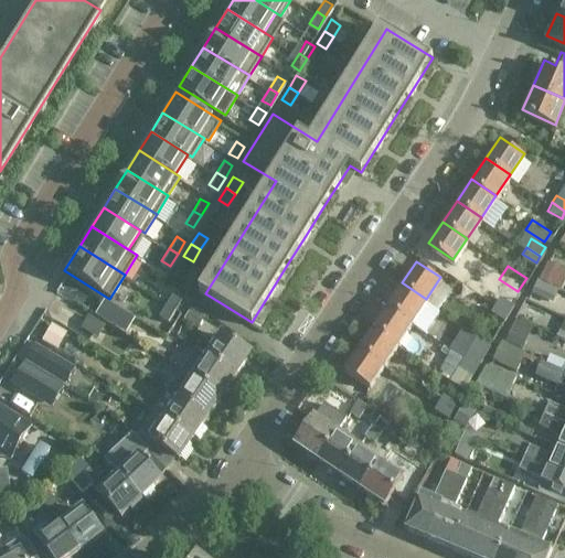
[(554,283),(537,276),(532,287),(548,294),(554,283)]
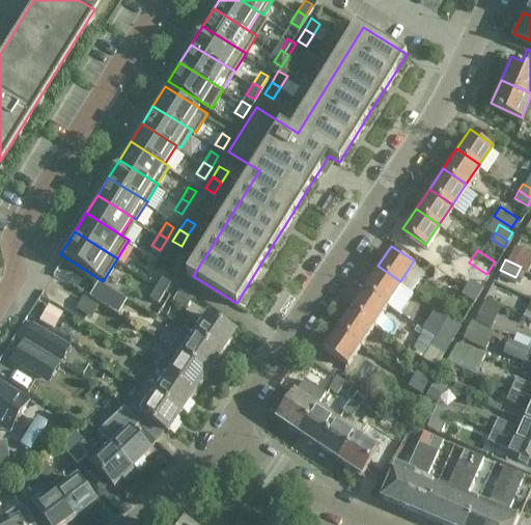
[(387,301),(400,281),(378,266),(364,285),(387,301)]
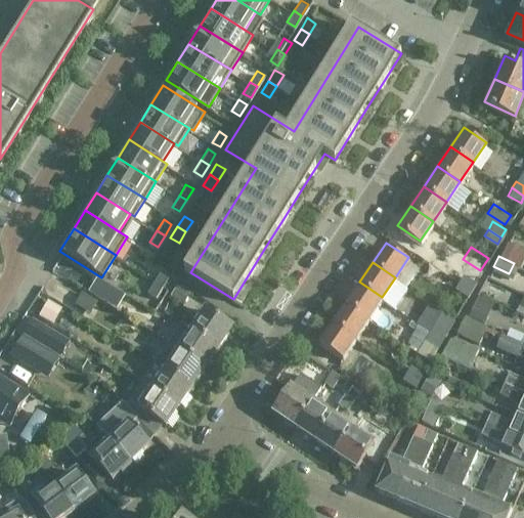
[(159,282),(167,286),(174,275),(166,270),(159,282)]
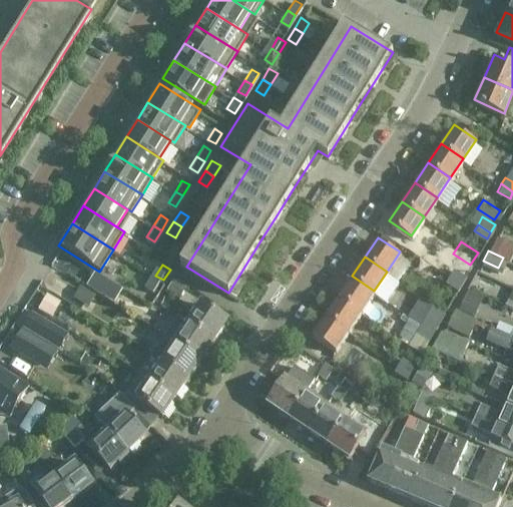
[(449,273),(462,280),(466,273),(454,266),(449,273)]
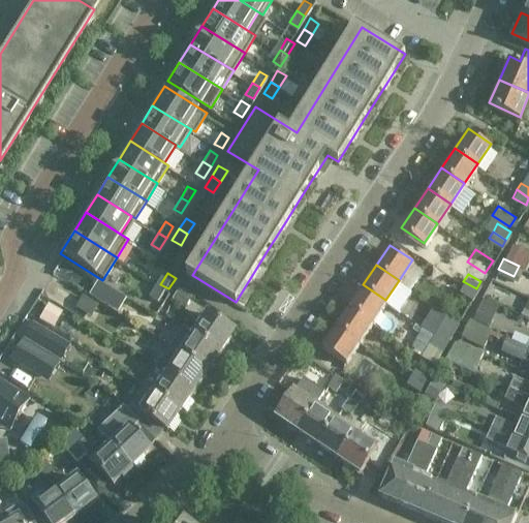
[(460,288),(472,296),(472,297),(476,288),(463,281),(460,288)]
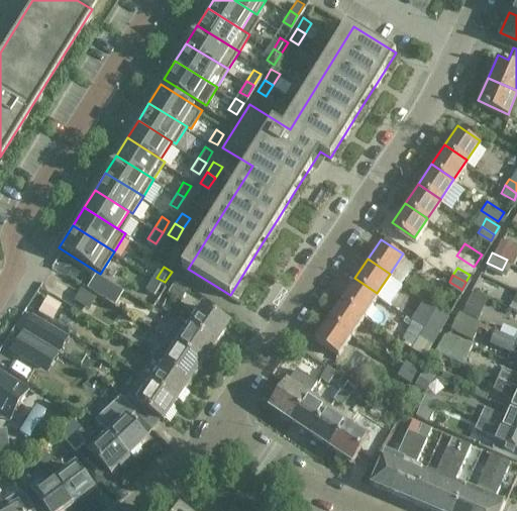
[(158,293),(165,282),(157,278),(150,289),(158,293)]
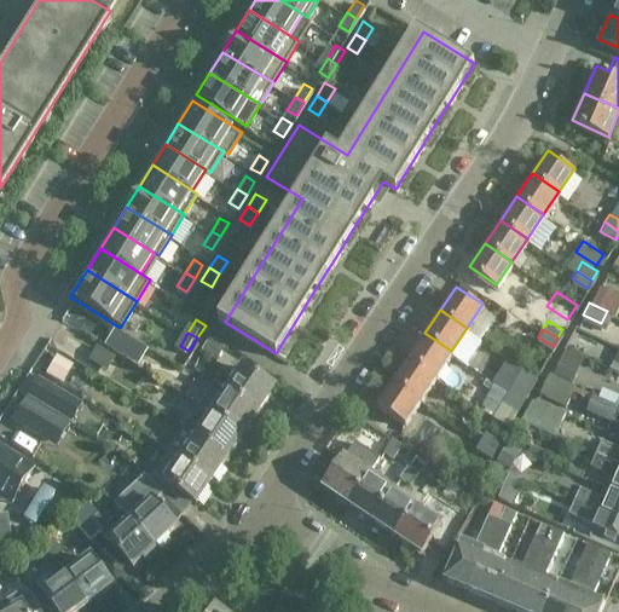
[(409,356),(435,374),(451,351),(424,333),(409,356)]
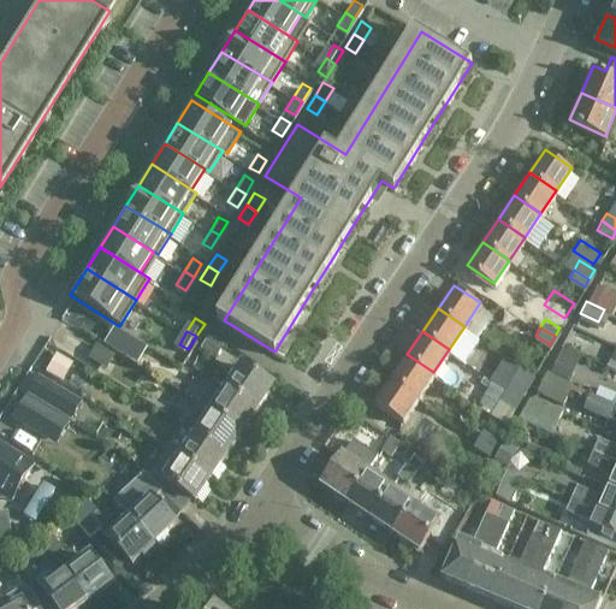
[(205,335),(200,343),(214,353),(220,346),(205,335)]
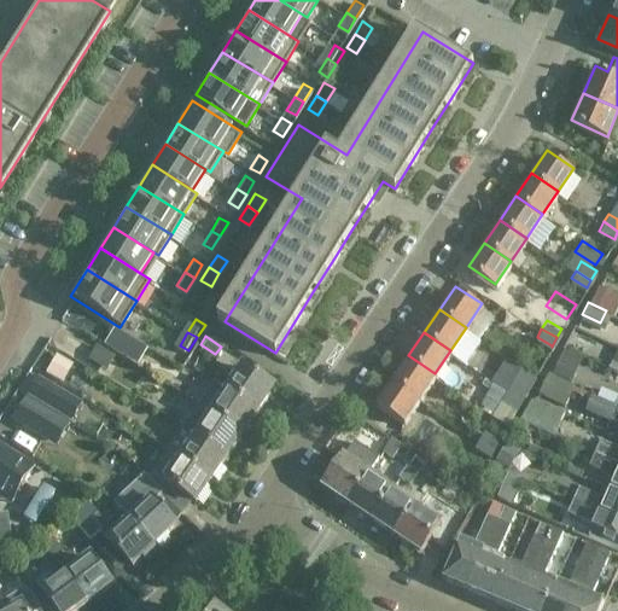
[(565,344),(553,368),(570,377),(582,353),(565,344)]
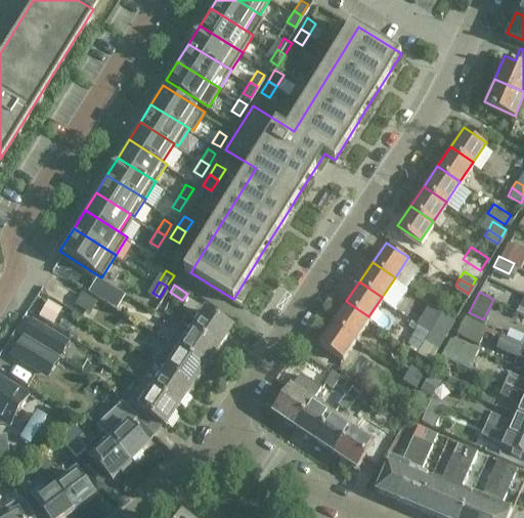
[(58,304),(47,297),(40,310),(50,317),(58,304)]
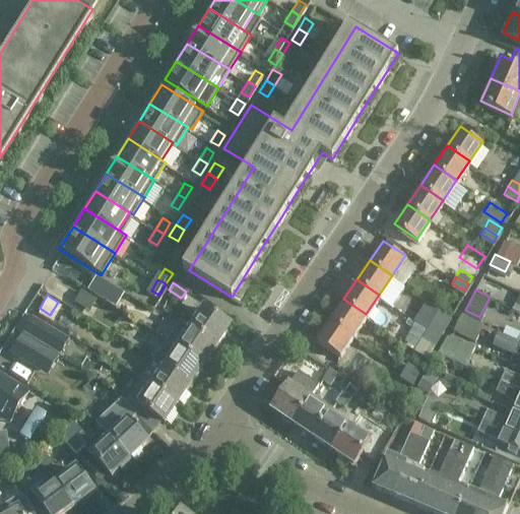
[(330,319),(352,334),(366,314),(343,299),(330,319)]
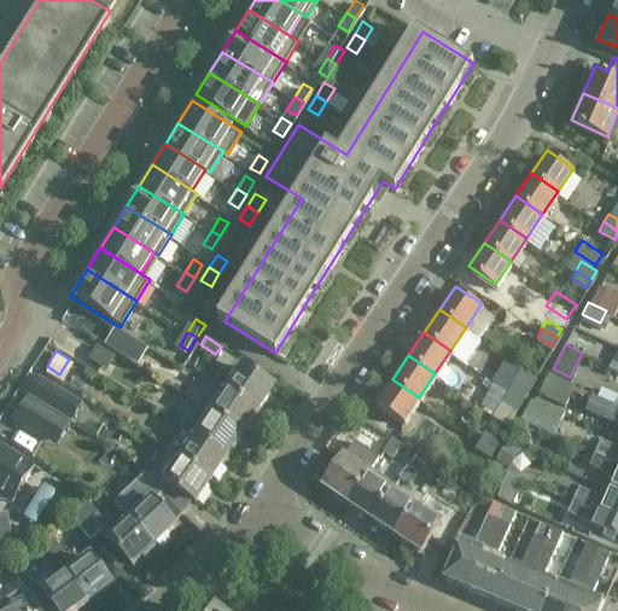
[(205,370),(193,361),(187,371),(199,379),(205,370)]
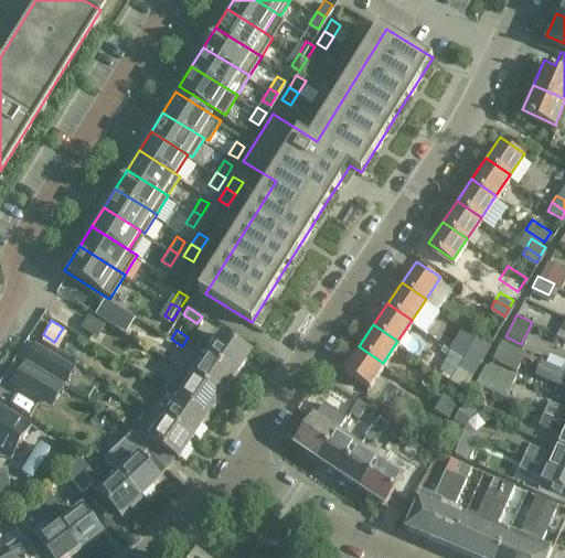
[(209,352),(235,371),(251,350),(223,331),(209,352)]
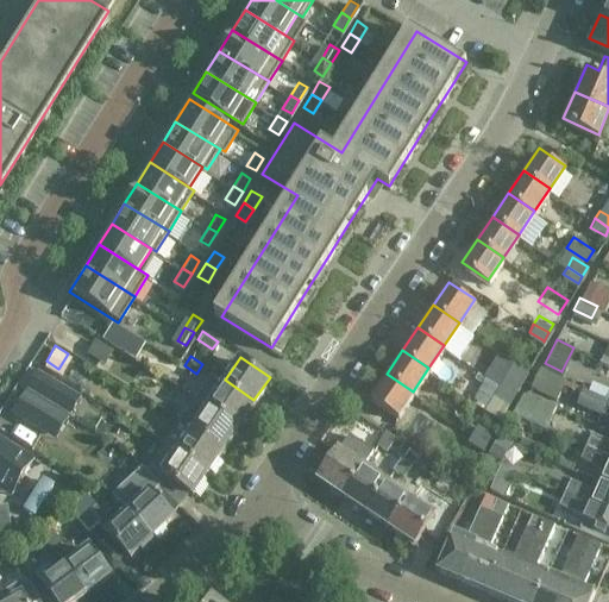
[(542,363),(532,383),(556,396),(566,376),(542,363)]
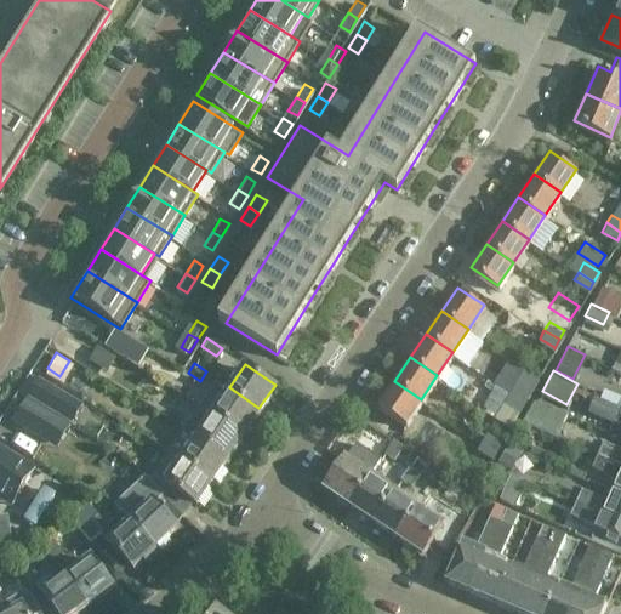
[(35,374),(26,391),(60,411),(69,394),(35,374)]
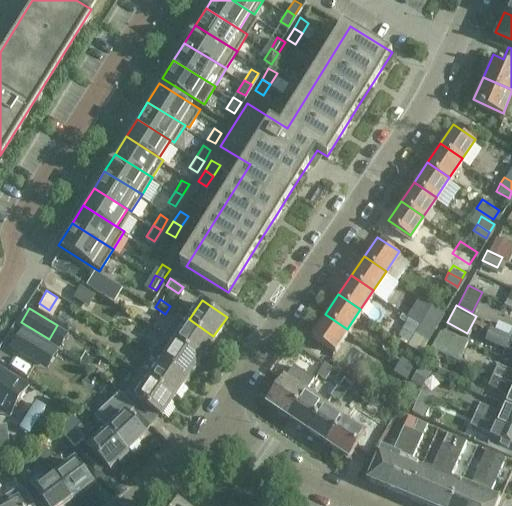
[(312,333),(334,348),(347,329),(325,314),(312,333)]
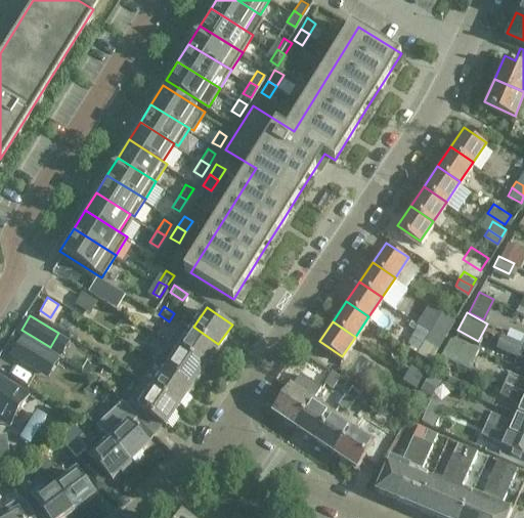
[(442,338),(447,329),(434,321),(429,329),(442,338)]
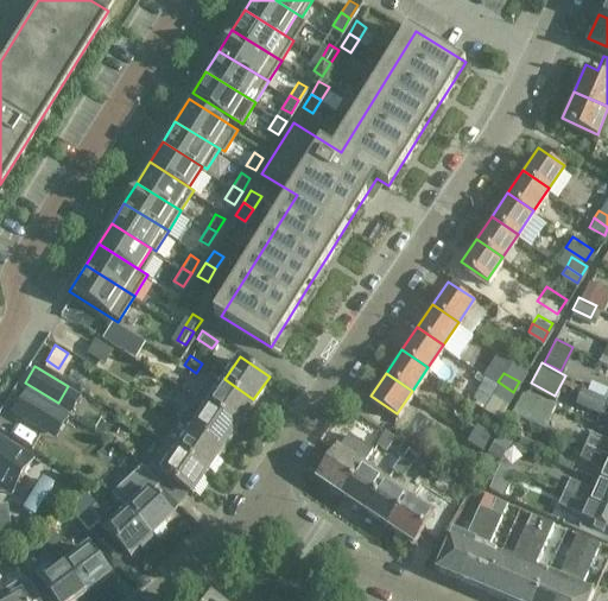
[(209,402),(238,422),(253,399),(225,379),(209,402)]
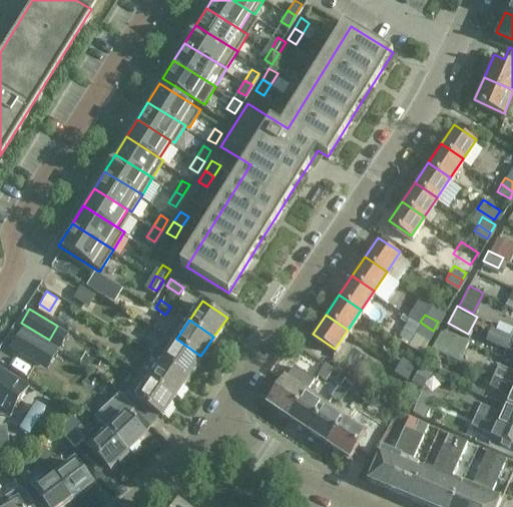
[(422,349),(433,331),(420,322),(409,342),(422,349)]
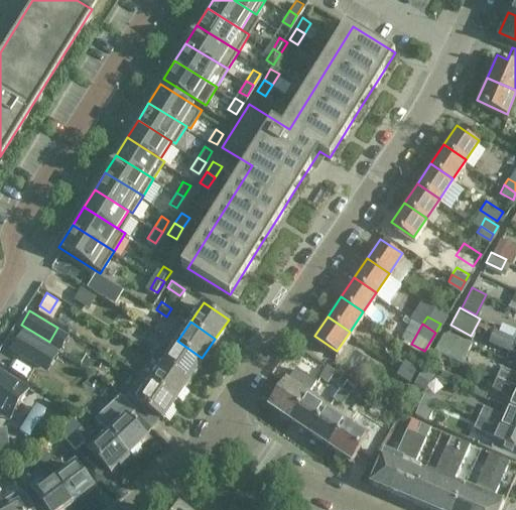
[(512,335),(493,326),(487,339),(507,348),(512,335)]
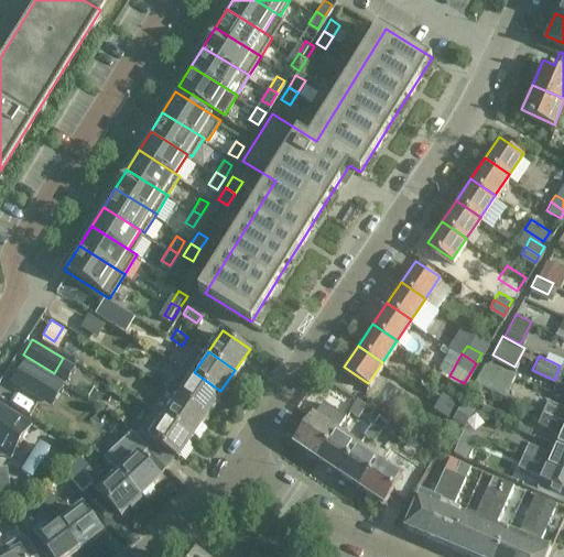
[(28,359),(17,377),(29,384),(40,367),(28,359)]
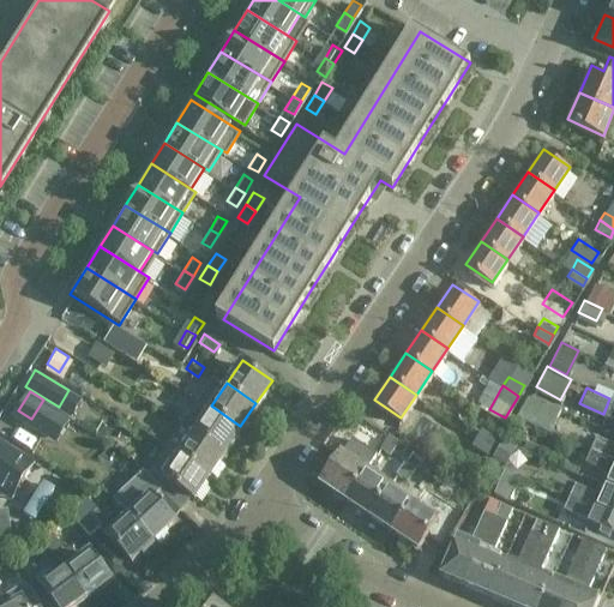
[(549,407),(527,396),(519,414),(542,424),(549,407)]
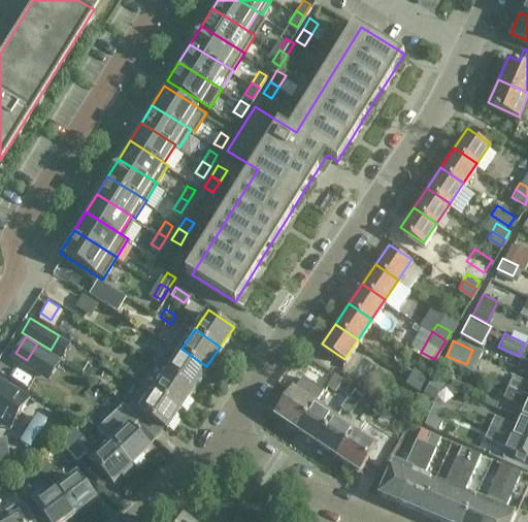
[(170,341),(158,359),(157,360),(194,386),(206,366),(182,349),(170,341)]
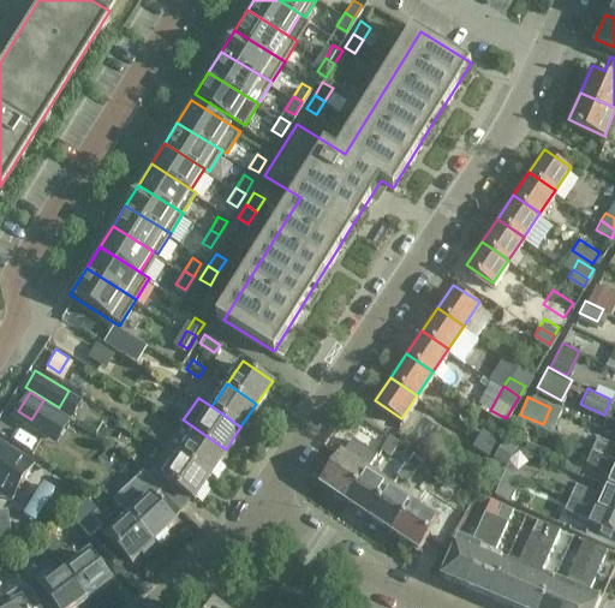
[(378,425),(368,418),(360,428),(372,435),(378,425)]
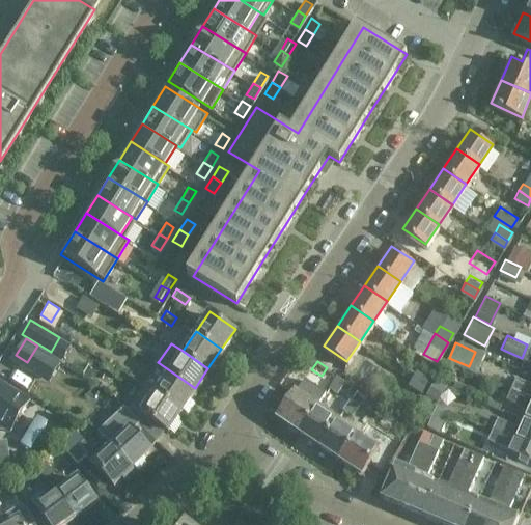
[(144,382),(182,408),(195,388),(158,362),(144,382)]
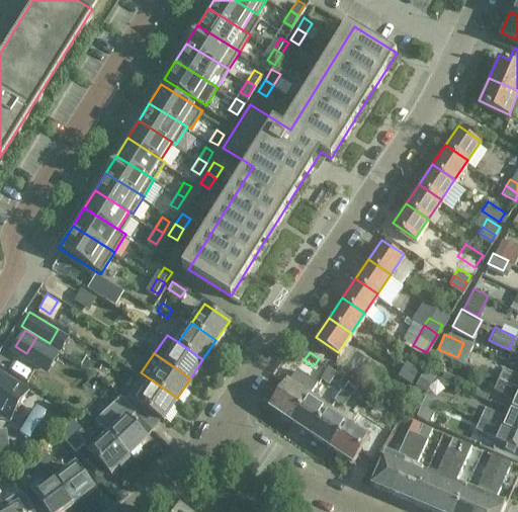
[(413,374),(419,365),(406,357),(401,366),(413,374)]
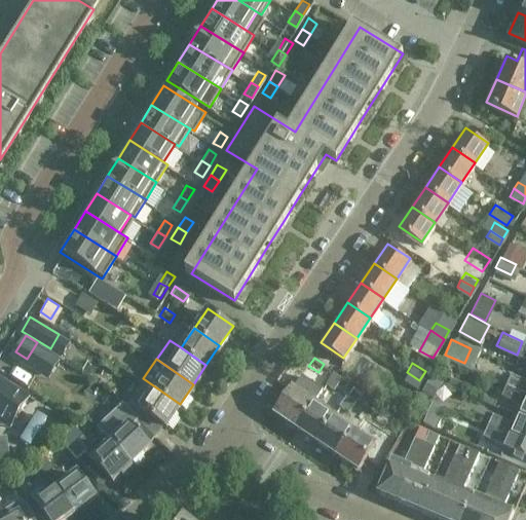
[(334,385),(341,374),(333,369),(326,380),(334,385)]
